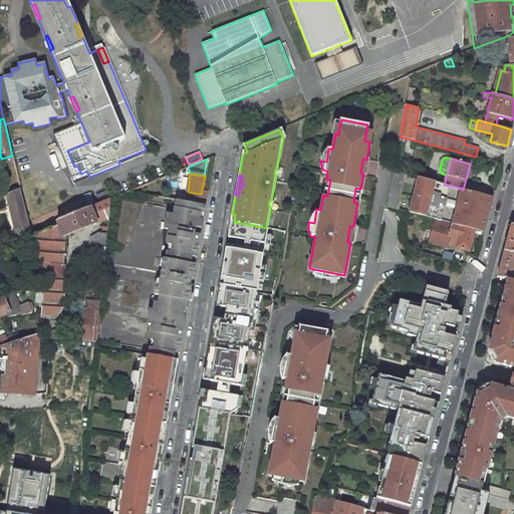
[(435,219),(441,221),(445,207),(447,199),(451,186),(444,185),(419,178),(410,213),(435,219)]
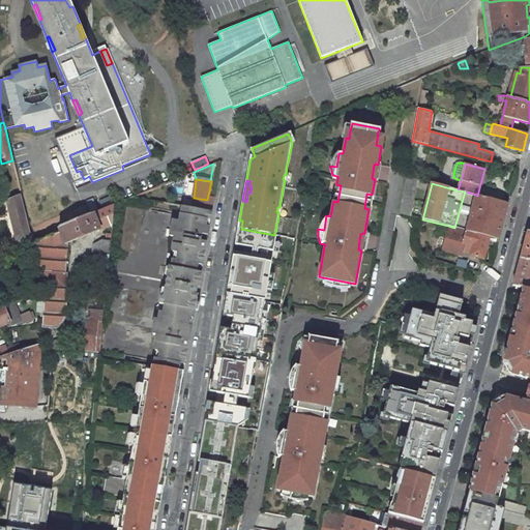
[(490,237),(499,239),(508,203),(477,196),(476,195),(472,208),(470,215),(466,231),(490,237)]
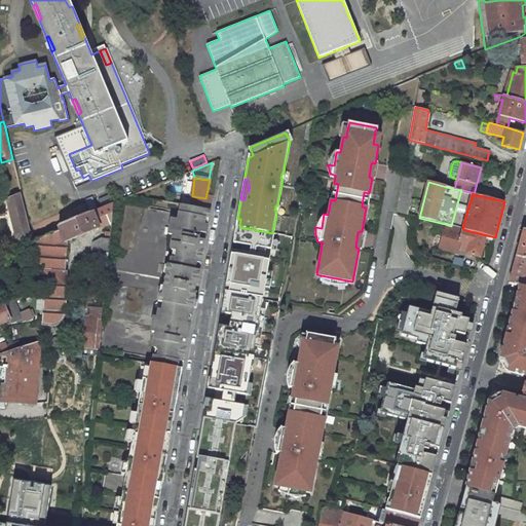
[(21,194),(6,200),(10,218),(16,243),(30,237),(31,237),(21,194)]
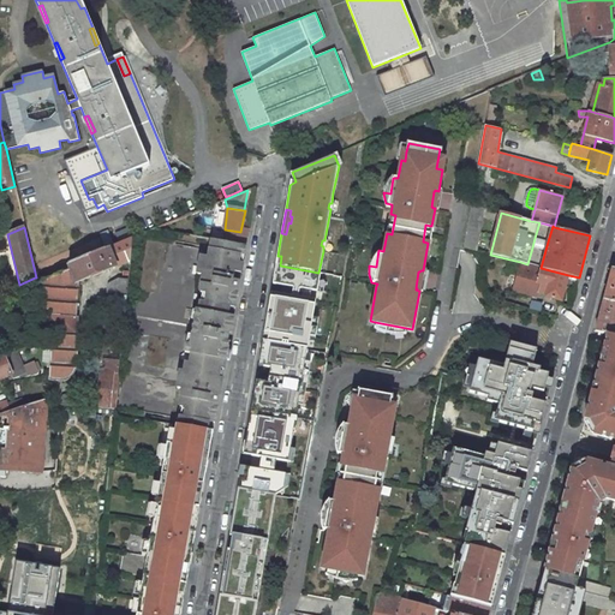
[(230,234),(228,243),(245,245),(248,238),(230,234)]
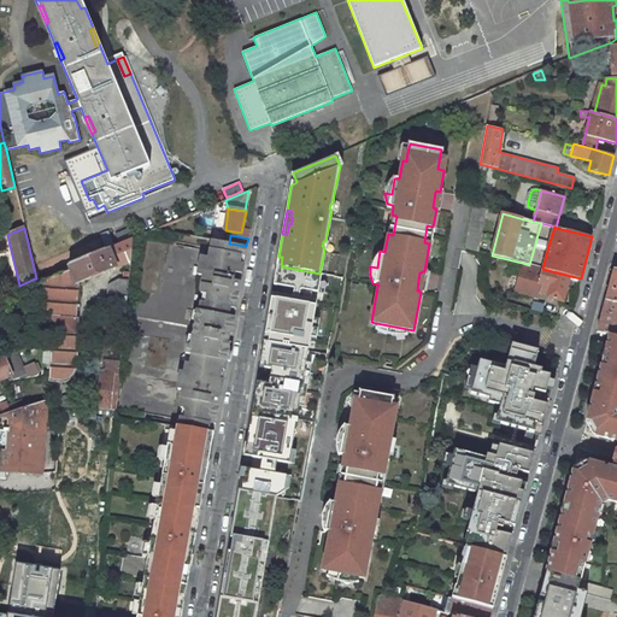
[(80,283),(130,263),(133,239),(69,265),(70,270),(76,285),(80,283)]
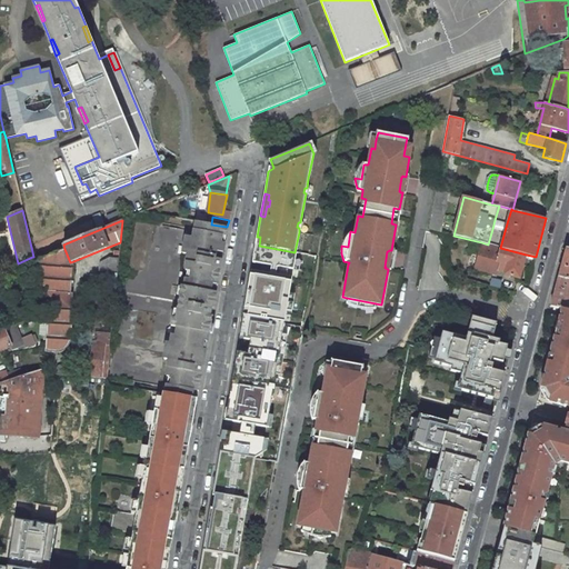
[(507,223),(495,220),(492,229),(505,231),(507,223)]
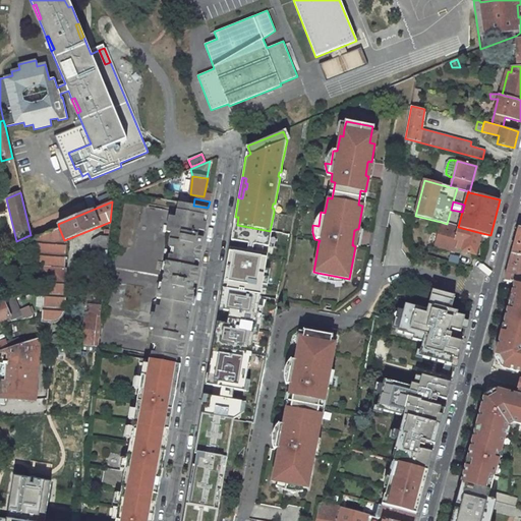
[(153,352),(151,360),(175,364),(176,357),(181,358),(184,342),(183,342),(186,328),(193,290),(191,290),(195,269),(192,268),(193,261),(198,262),(201,246),(200,246),(204,232),(208,208),(193,206),(179,203),(176,218),(170,217),(167,232),(172,233),(169,248),(171,248),(174,248),(173,256),(170,255),(168,263),(167,263),(163,285),(162,292),(158,291),(156,298),(162,299),(159,314),(153,313),(150,329),(155,329),(152,344),(154,345),(158,345),(156,353),(153,352)]
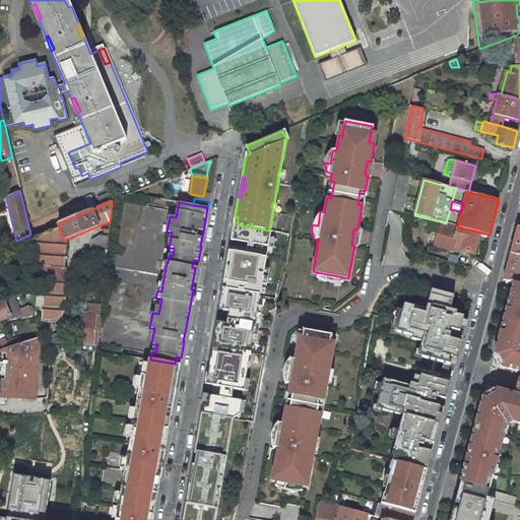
[(457,226),(446,223),(440,221),(434,245),(448,249),(450,250),(452,250),(453,247),(461,249),(461,251),(474,254),(480,233),(457,226)]
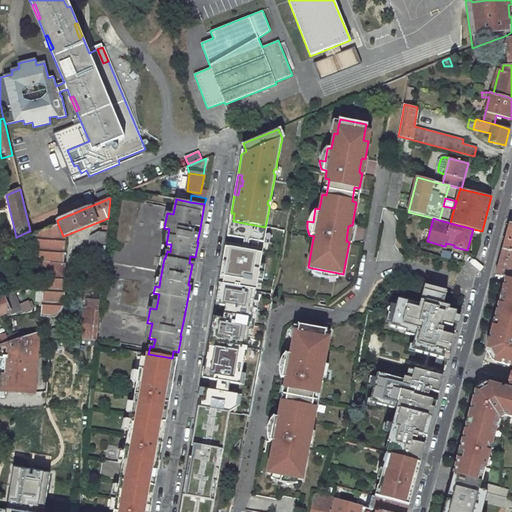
[(511,223),(509,223),(502,249),(511,251),(511,223)]
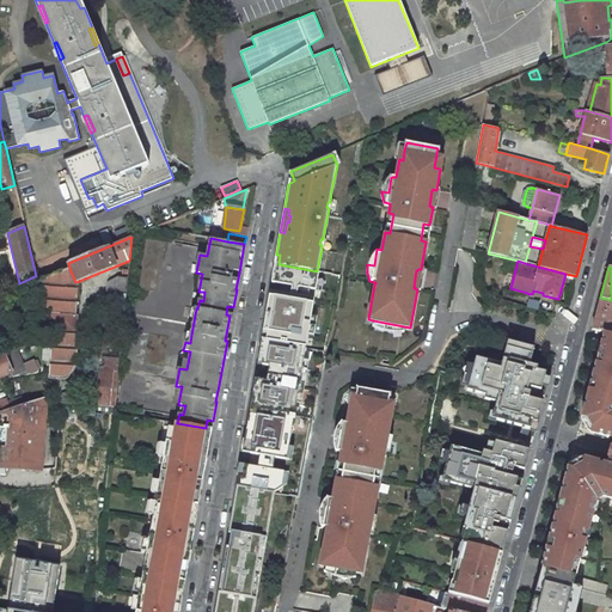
[(79,281),(75,282),(69,268),(37,281),(36,282),(51,335),(49,378),(63,380),(69,378),(73,373),(77,367),(79,331),(75,331),(73,331),(73,323),(77,319),(79,281)]
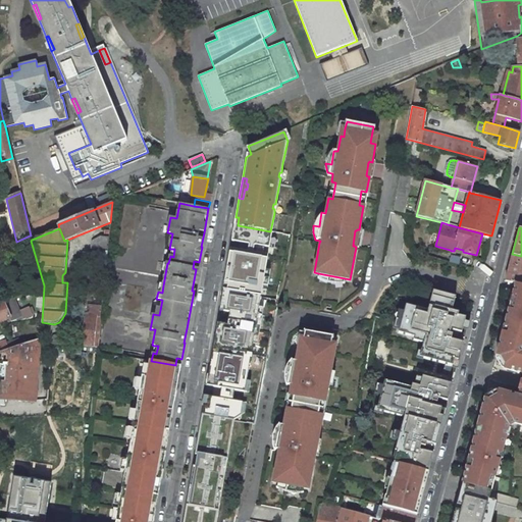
[(92,265),(106,266),(109,230),(105,229),(104,238),(100,237),(92,242),(92,252),(93,252),(92,265)]
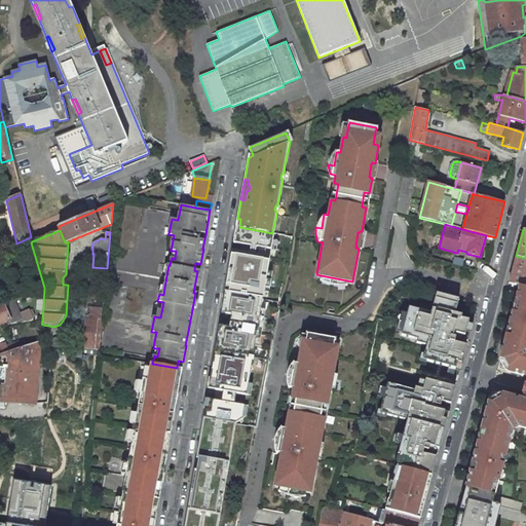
[(235,234),(232,253),(256,257),(258,245),(259,238),(235,234)]
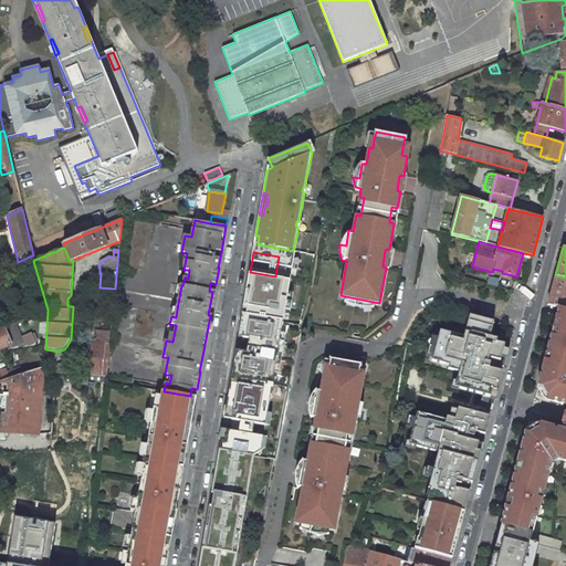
[(304,268),(311,269),(314,254),(310,253),(310,257),(305,257),(304,268)]
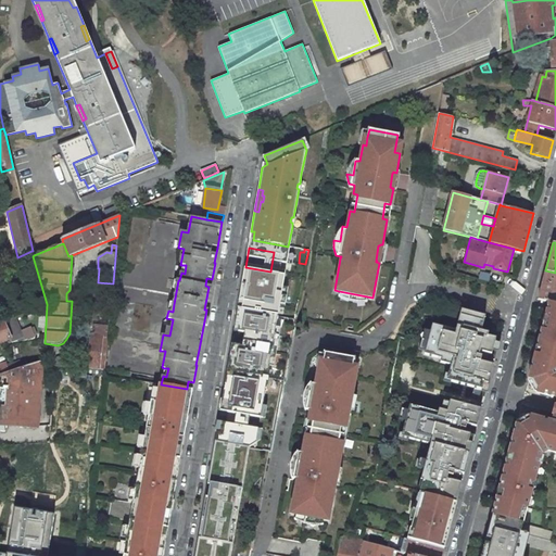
[(266,297),(270,272),(245,267),(240,293),(266,297)]
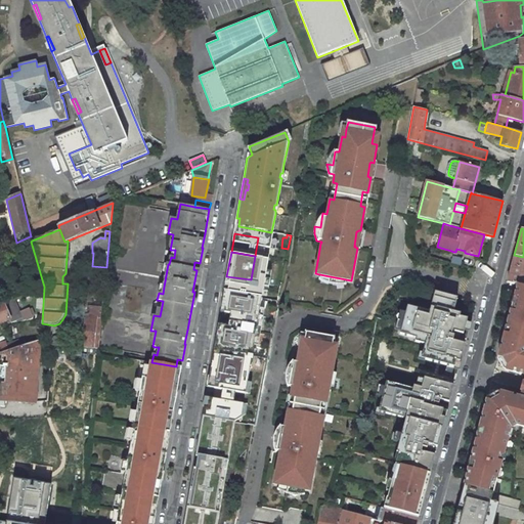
[(523,257),(514,255),(507,282),(517,285),(521,286),(523,286),(523,257)]
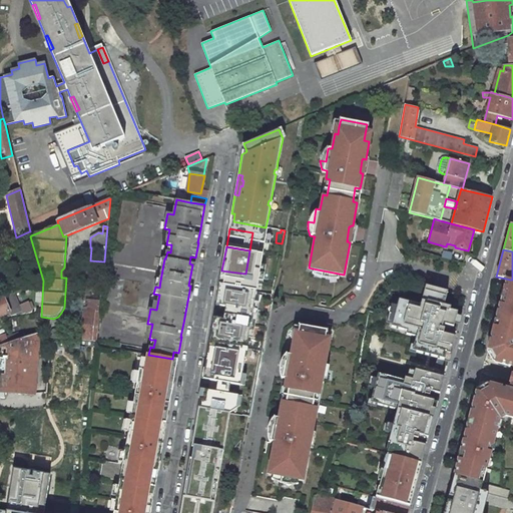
[(332,279),(337,279),(339,274),(313,269),(312,274),(319,276),(326,278),(332,279)]
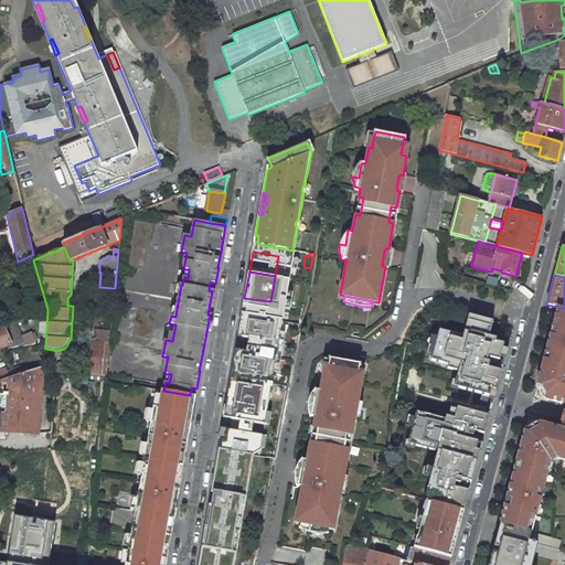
[(562,308),(557,307),(536,385),(544,400),(564,404),(564,400),(550,396),(552,388),(550,385),(542,383),(562,308)]
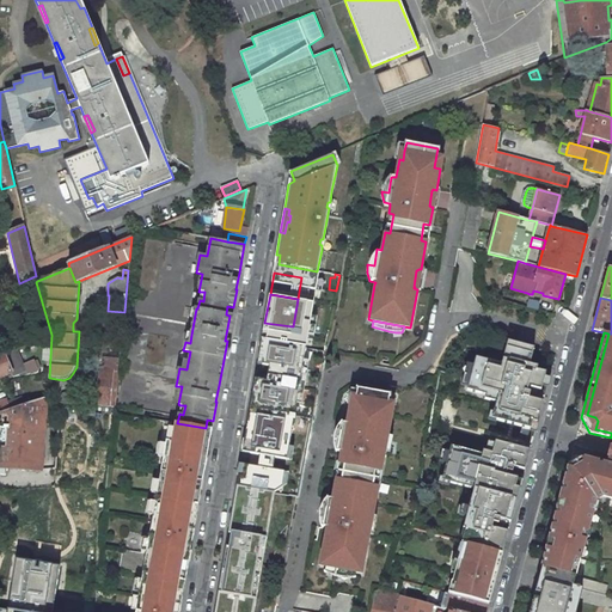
[(611,334),(609,334),(587,415),(595,417),(598,421),(595,429),(611,433),(611,334)]
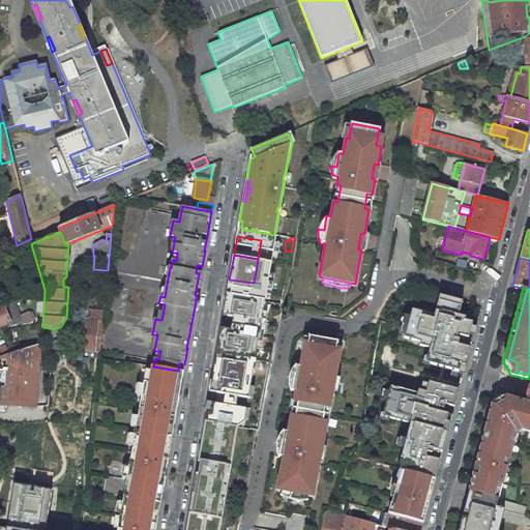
[(232,330),(221,328),(216,353),(242,358),(255,360),(264,300),(227,295),(223,316),(233,318),(232,330)]
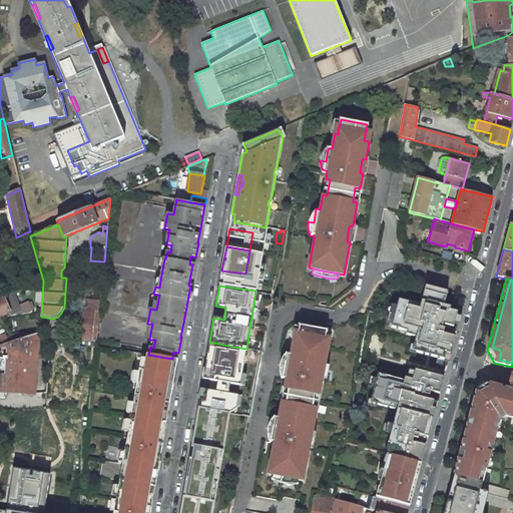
[(444,334),(446,327),(454,329),(456,323),(461,324),(462,318),(456,316),(458,313),(450,311),(451,307),(445,305),(448,293),(426,286),(421,305),(399,301),(398,307),(391,305),(386,325),(392,327),(391,328),(400,330),(399,335),(416,339),(413,347),(410,346),(409,352),(450,361),(456,337),(444,334)]
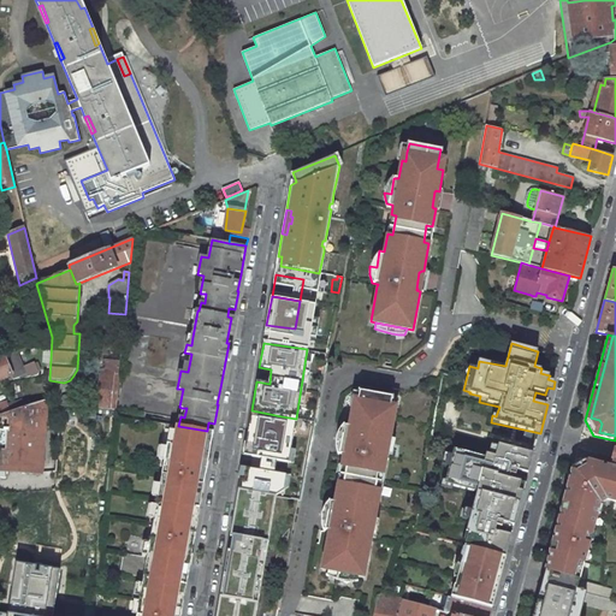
[(15,351),(24,374),(31,372),(22,349),(15,351)]
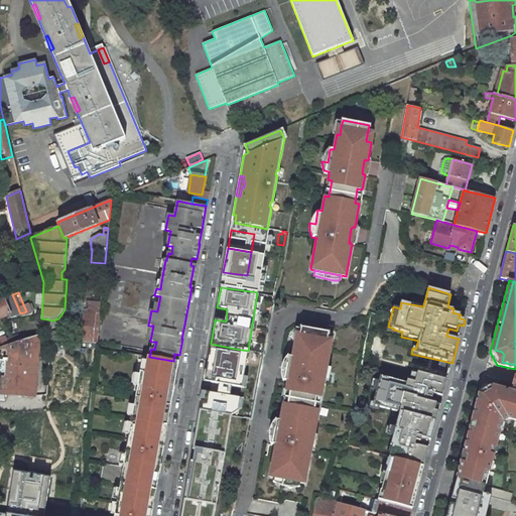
[(0,317),(9,313),(11,317),(20,313),(12,294),(0,299),(0,317)]
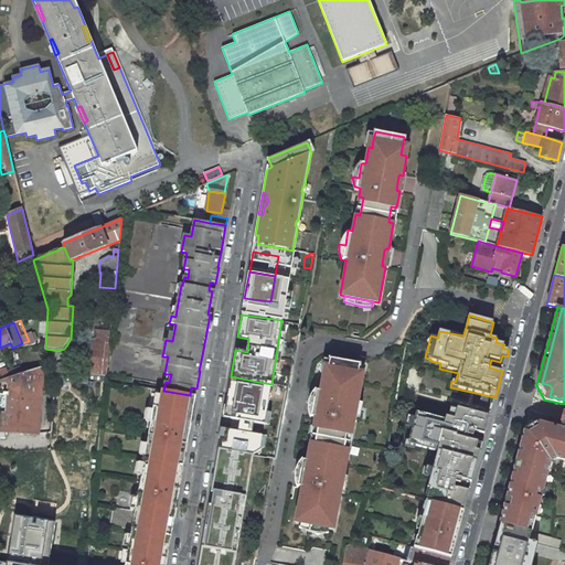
[(88,374),(106,375),(110,331),(97,330),(96,341),(92,341),(88,374)]
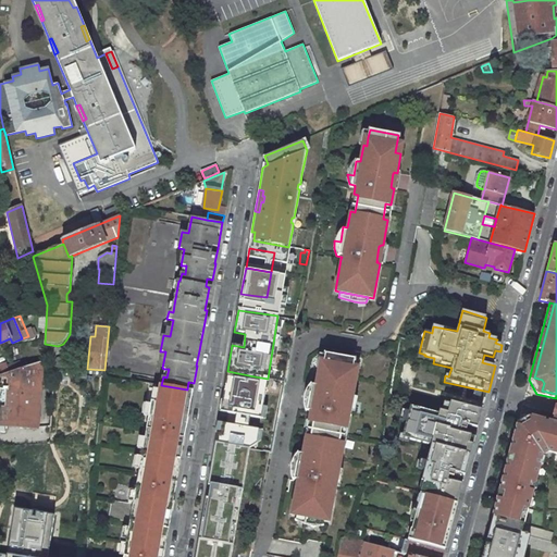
[(350,378),(354,359),(324,354),(321,370),(318,369),(314,385),(311,385),(306,410),(310,411),(308,421),(312,421),(309,438),(305,437),(301,452),(301,455),(297,454),(293,480),(296,480),(289,515),(295,516),(321,521),(326,522),(327,522),(335,485),(333,485),(335,474),(336,475),(339,458),(343,444),(337,443),(341,428),(346,429),(348,413),(356,378),(350,378)]
